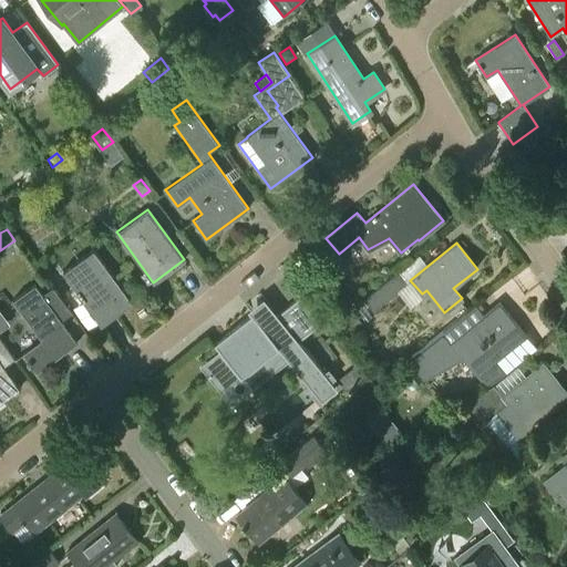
[(93,248),(62,270),(101,326),(132,303),(93,248)]
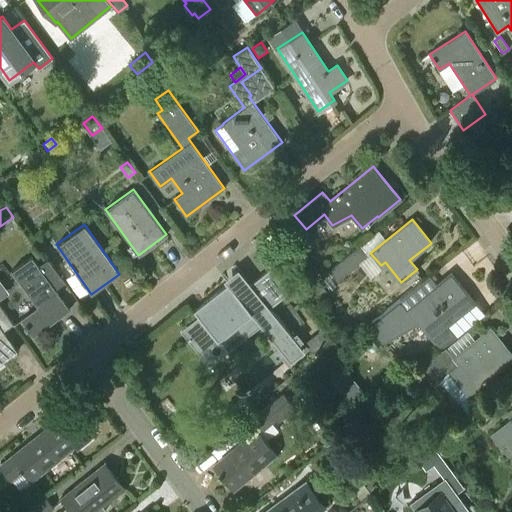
[(369,255),(361,244),(328,270),(337,282),(369,255)]
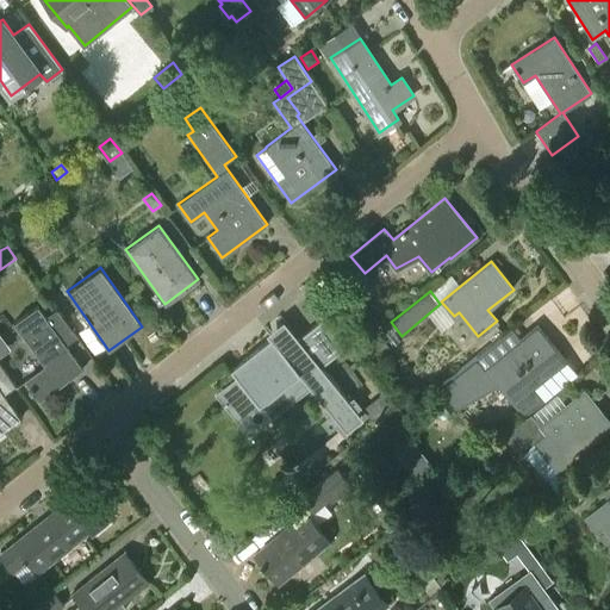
[(57,307),(45,316),(38,305),(14,323),(45,366),(25,380),(30,387),(27,388),(31,393),(33,392),(39,400),(83,369),(66,344),(78,336),(57,307)]
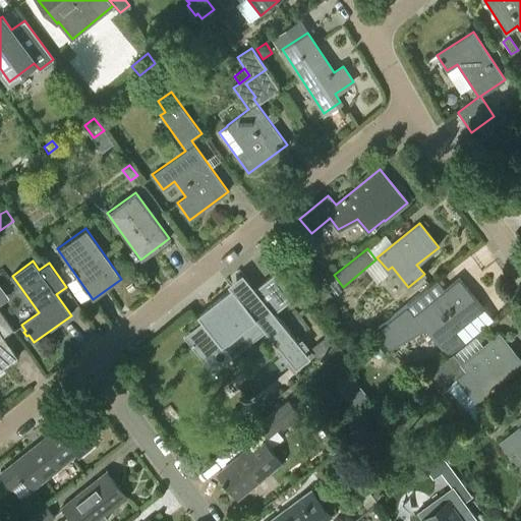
[(255,319),(288,359),(302,347),(275,312),(295,296),(276,272),(254,289),(245,277),(196,316),(221,346),(255,319)]
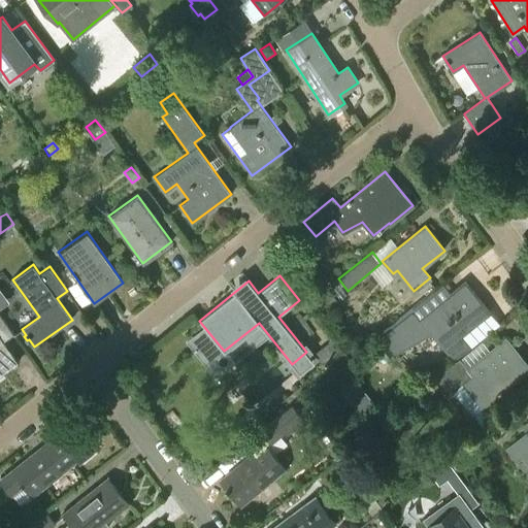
[(431,333),(453,361),(471,347),(462,335),(490,312),(465,283),(420,319),(411,308),(380,334),(395,354),(431,333)]
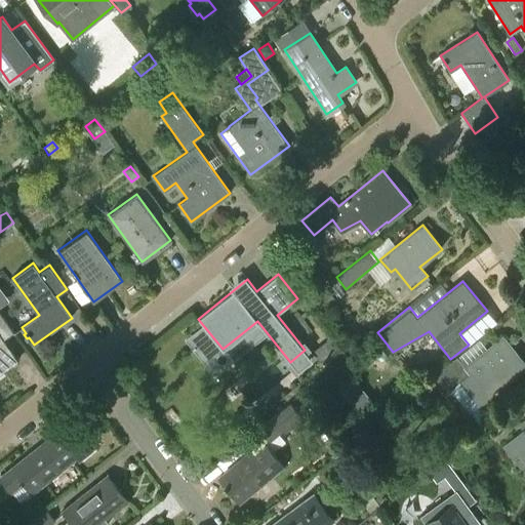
[(325,308),(335,299),(326,287),(316,296),(325,308)]
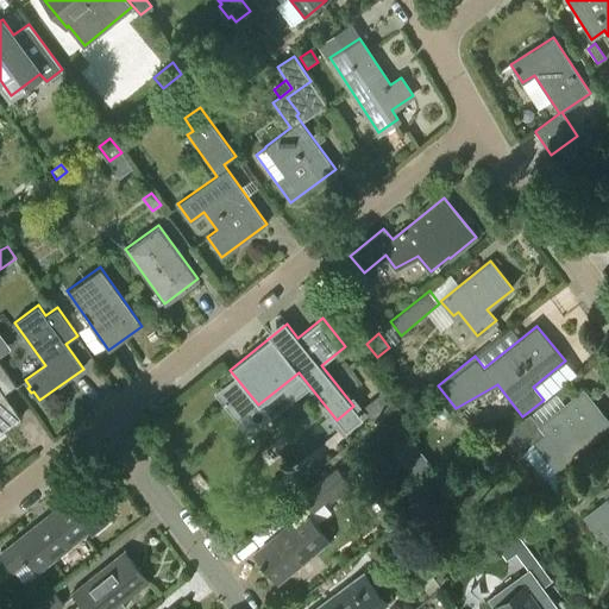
[(16,385),(0,363),(0,432),(22,418),(4,393),(16,385)]
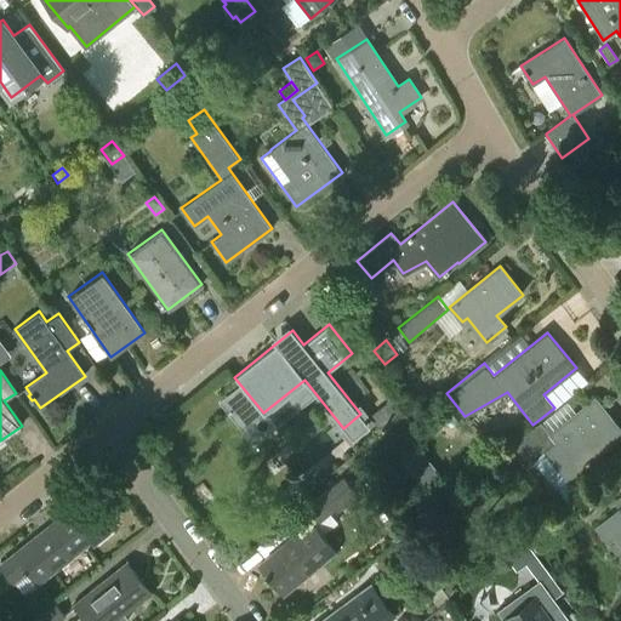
[(533,428),(510,446),(527,469),(546,454),(570,484),(584,473),(580,468),(620,434),(620,429),(594,398),(550,436),(542,440),(533,428)]
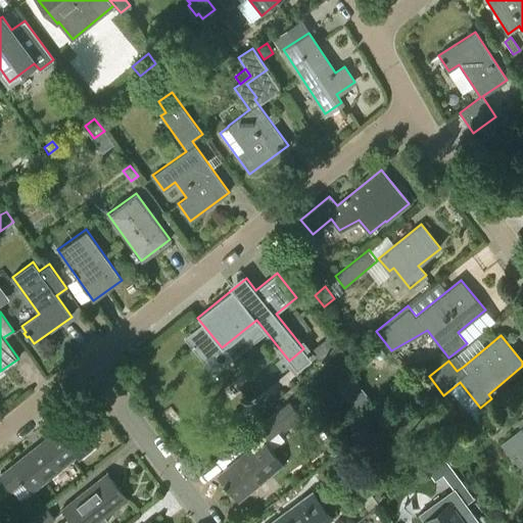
[(318,361),(327,352),(320,343),(311,351),(318,361)]
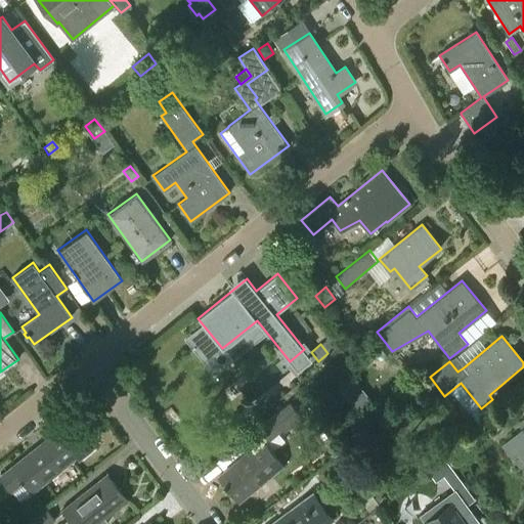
[(367,401),(351,380),(340,389),(357,410),(367,401)]
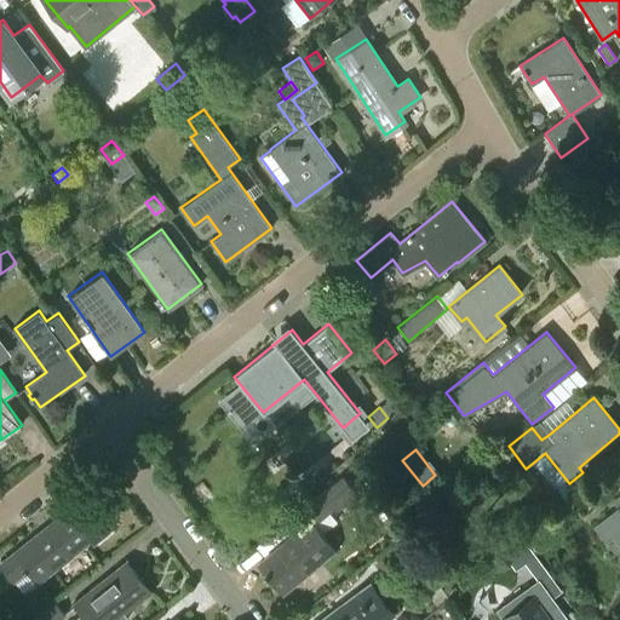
[(343,476),(306,506),(317,520),(340,501),(343,505),(357,494),(343,476)]
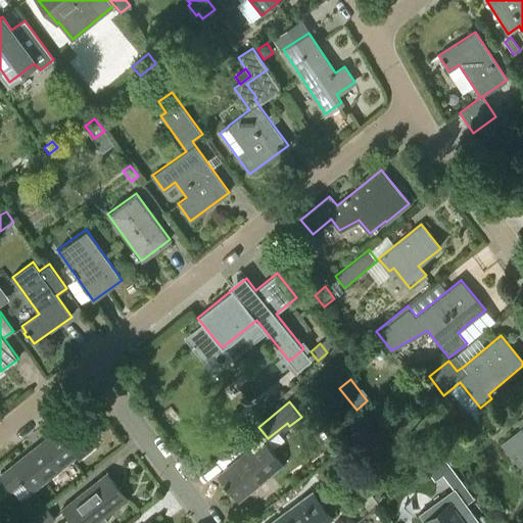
[(522,427),(503,443),(512,456),(518,450),(522,457),(522,418),(518,422),(522,427)]
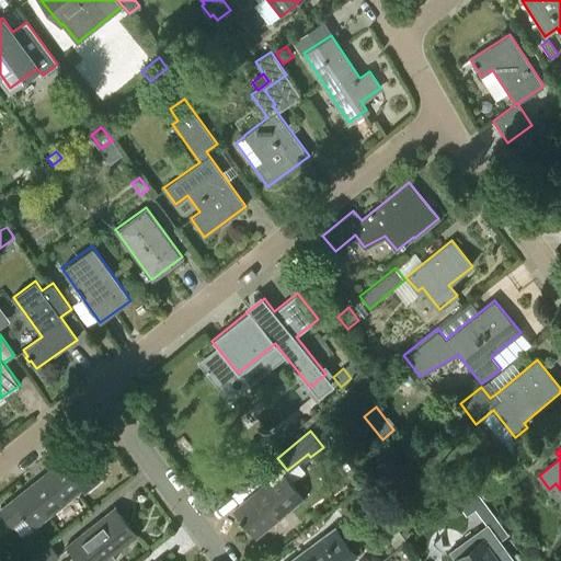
[(81,459),(68,469),(61,461),(0,510),(12,524),(25,514),(35,526),(81,489),(84,493),(99,481),(81,459)]
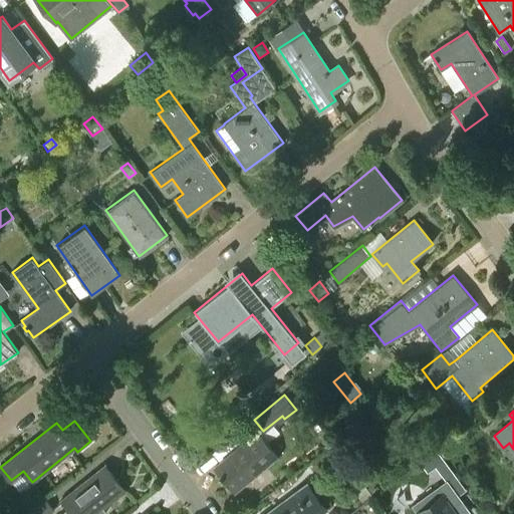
[(258,432),(215,467),(234,491),(277,456),(258,432)]
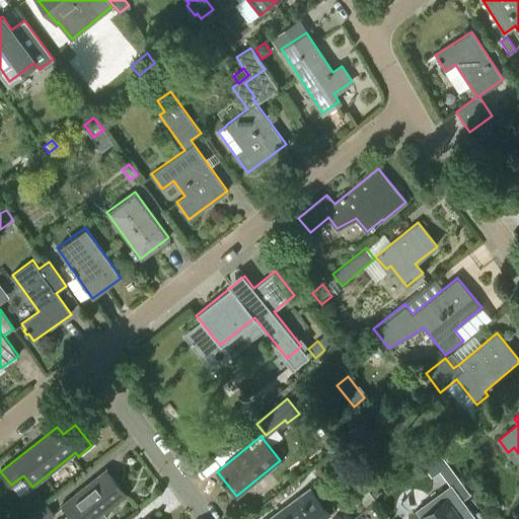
[(106,470),(62,505),(73,518),(94,518),(126,495),(106,470)]
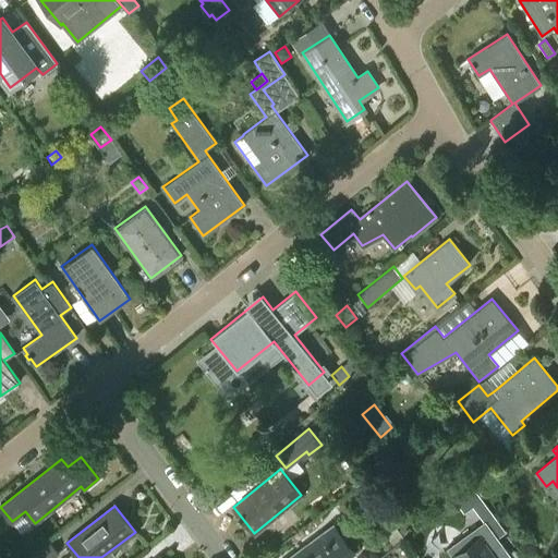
[(487,524),(497,537),(506,531),(496,518),(487,524)]
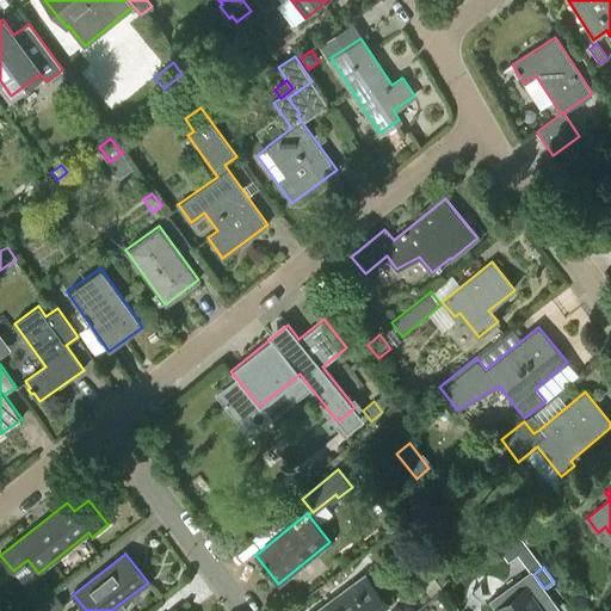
[(522,587),(493,609),(495,610),(541,610),(535,602),(547,592),(529,568),(514,579),(522,587)]
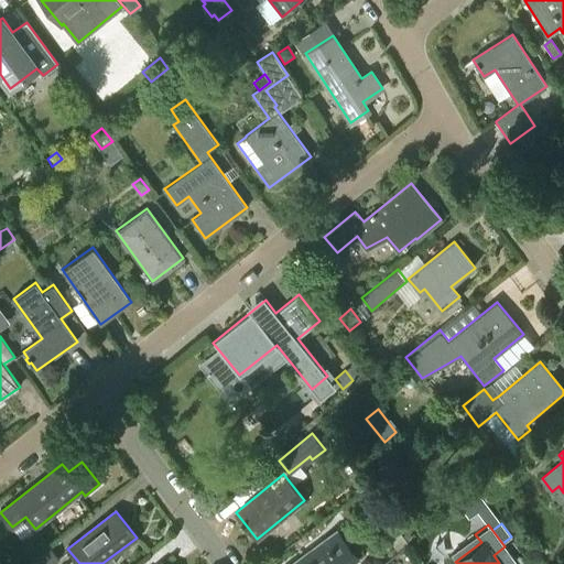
[(333,563),(343,557),(346,563),(349,563),(357,559),(336,531),(291,563),(333,563)]
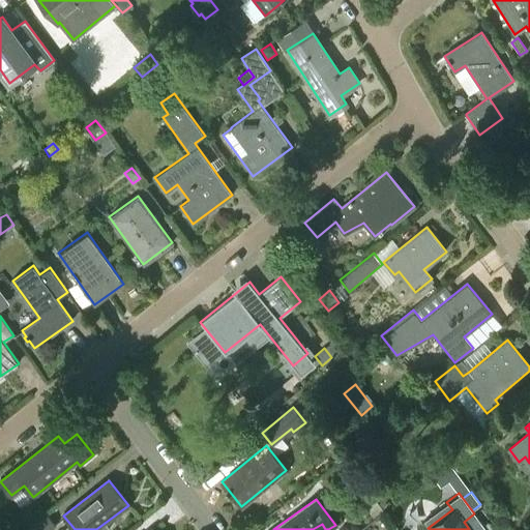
[(384,510),(379,503),(375,499),(364,507),(373,519),(384,510)]
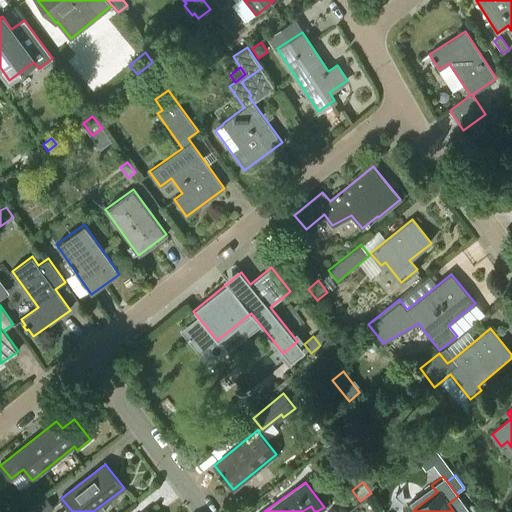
[(371,482),(366,486),(371,493),(375,498),(382,492),(375,482),(372,485),(371,482)]
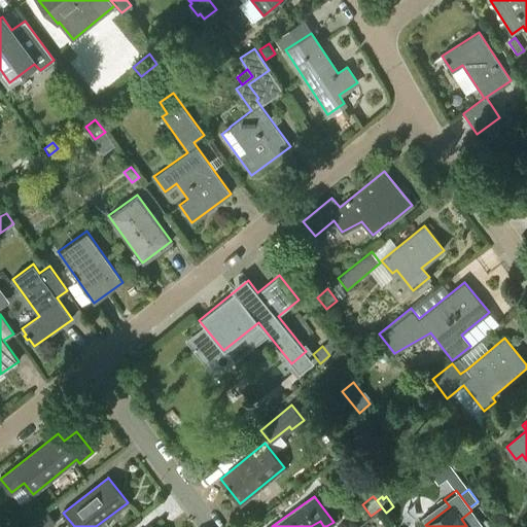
[(48,526),(55,523),(47,513),(29,526),(48,526)]
